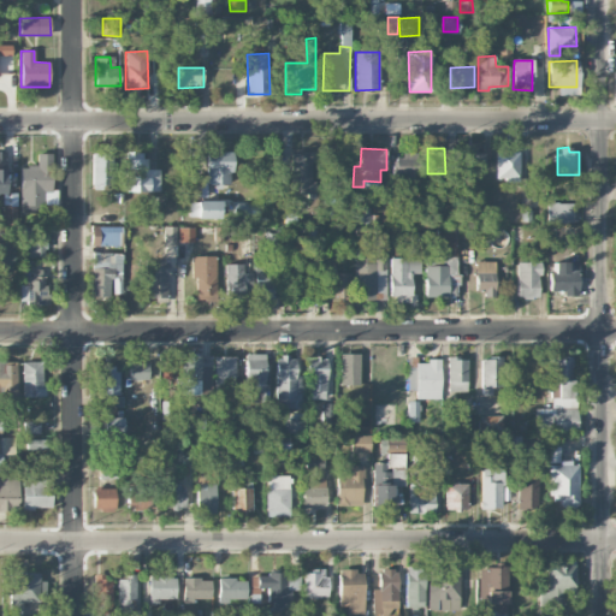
[(484,149),(465,149),(465,171),(484,171),(484,149)]
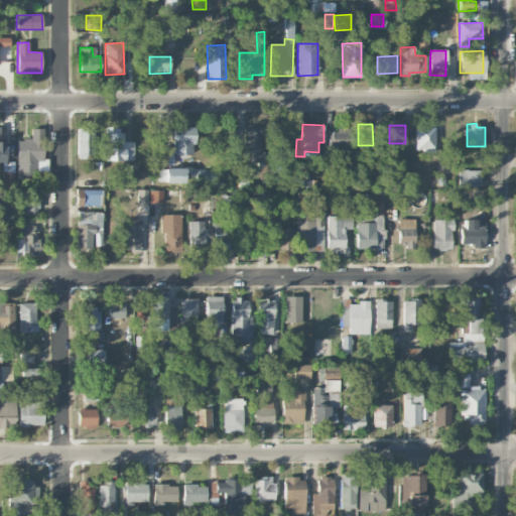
[(78,127),(77,155),(93,156),(94,128),(78,127)]
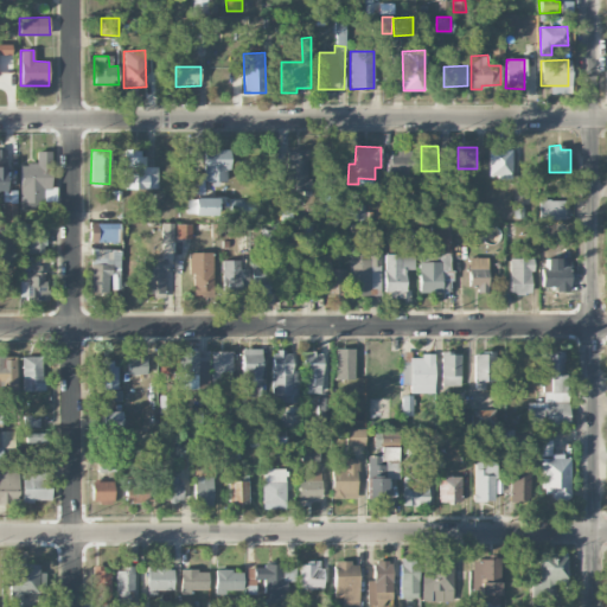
[(122,187),(158,190),(158,166),(142,166),(142,151),(125,149),(122,187)]
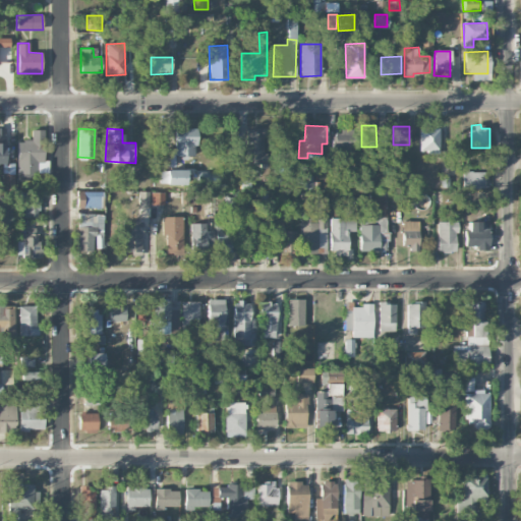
[(438,154),(439,128),(419,128),(418,153),(438,154)]
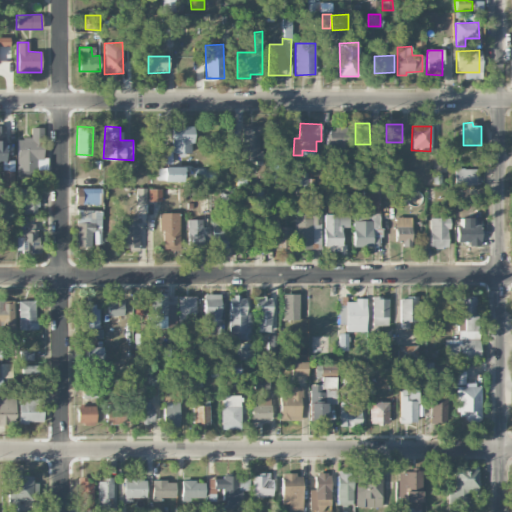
[(42,127),(31,128),(31,138),(17,138),(17,176),(32,176),(32,170),(47,170),(47,158),(43,158),(42,127)]
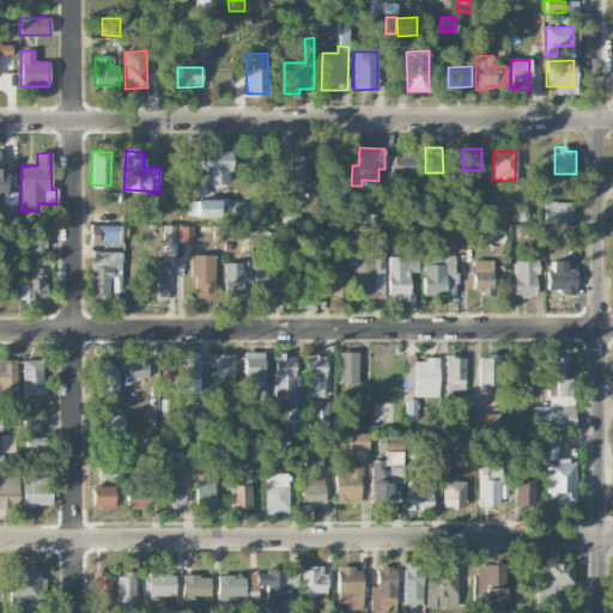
[(230,183),(231,152),(206,152),(205,182),(230,183)]
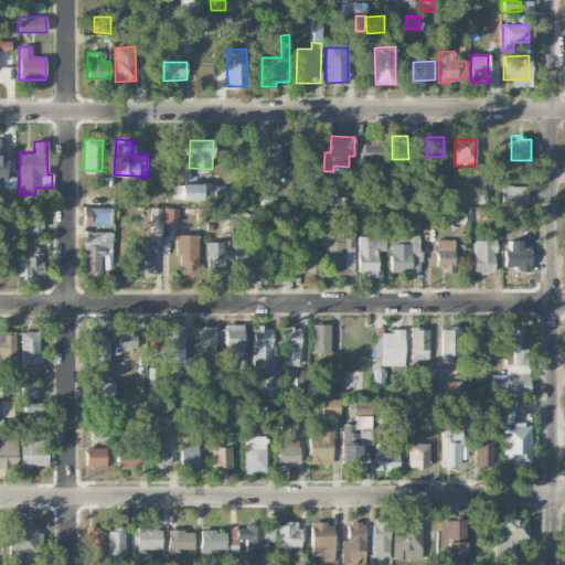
[(267,178),(287,178),(287,141),(267,141),(267,178)]
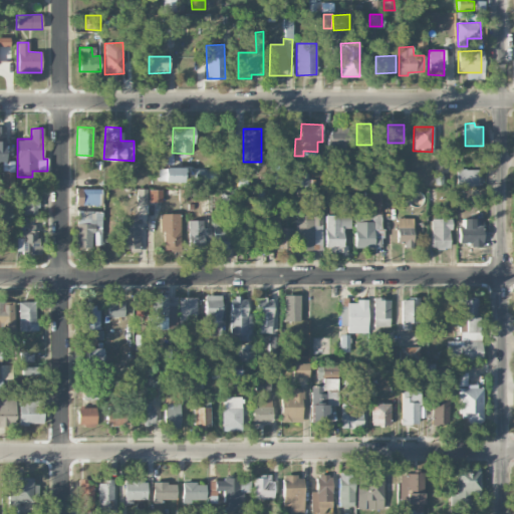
[(329,129),(330,154),(351,154),(350,129),(329,129)]
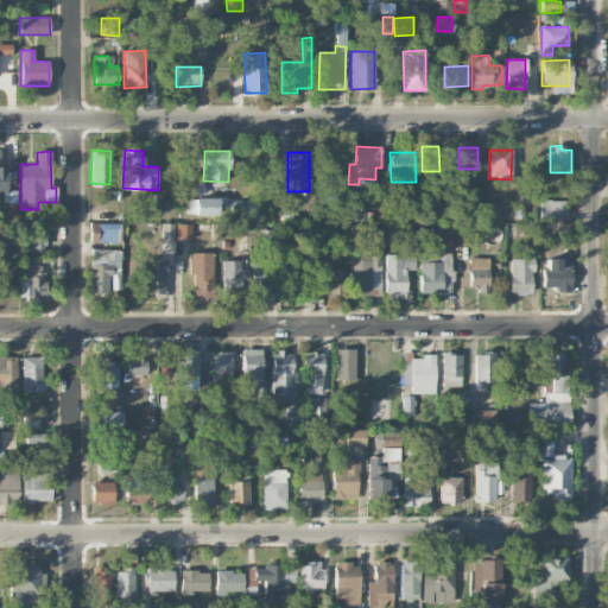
[(194,215),(216,216),(217,198),(195,197),(194,215)]
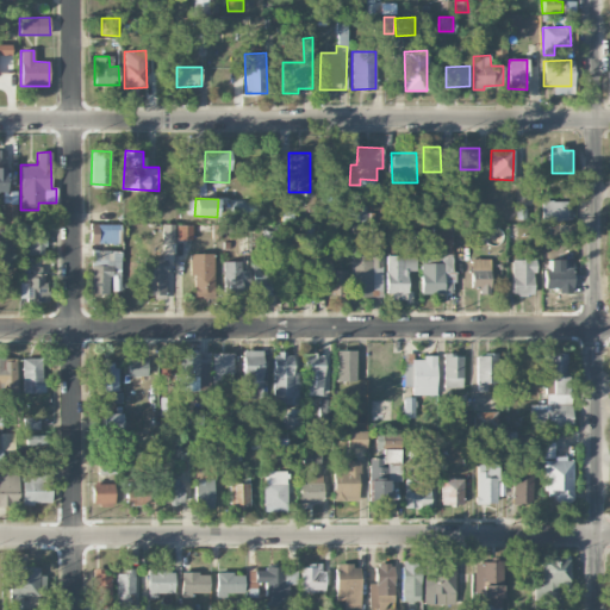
[(231,216),(254,217),(255,201),(238,200),(238,210),(231,210),(231,216)]
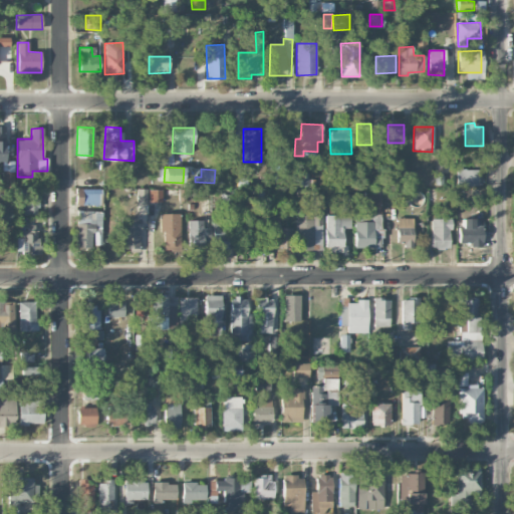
[(456,170),(456,186),(477,186),(477,169),(456,170)]
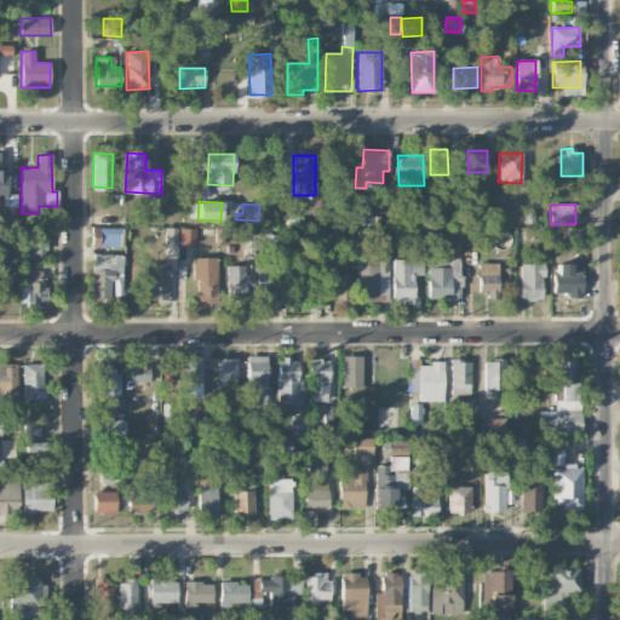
[(356,224),(372,225),(373,210),(357,208),(356,224)]
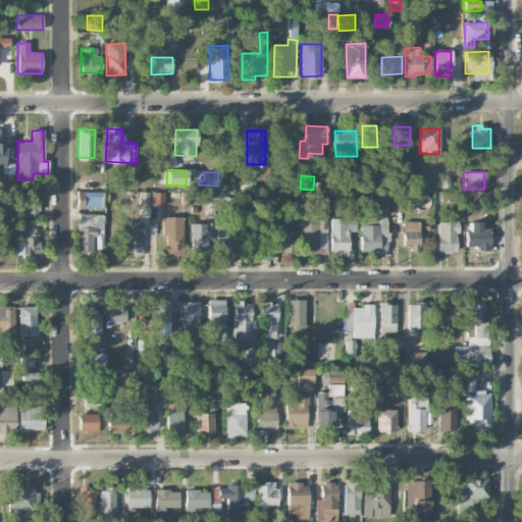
[(79,191),(93,190),(92,180),(77,181),(79,191)]
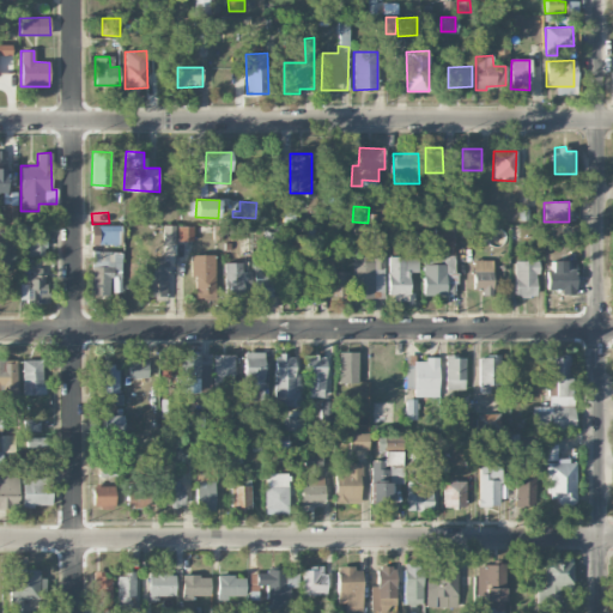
[(20,225),(19,236),(26,236),(26,256),(44,256),(44,234),(34,232),(35,225),(20,225)]
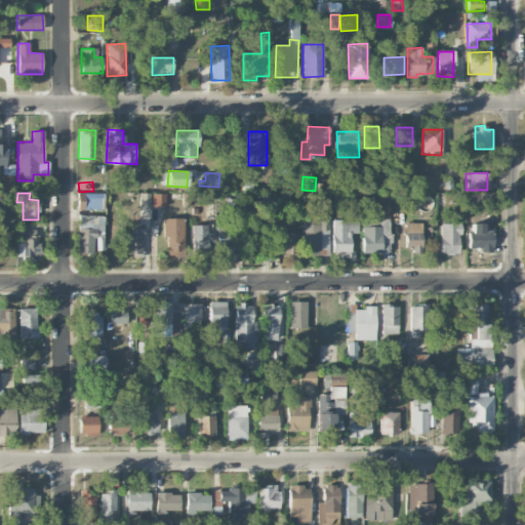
[(104,209),(104,193),(77,193),(77,209),(104,209)]
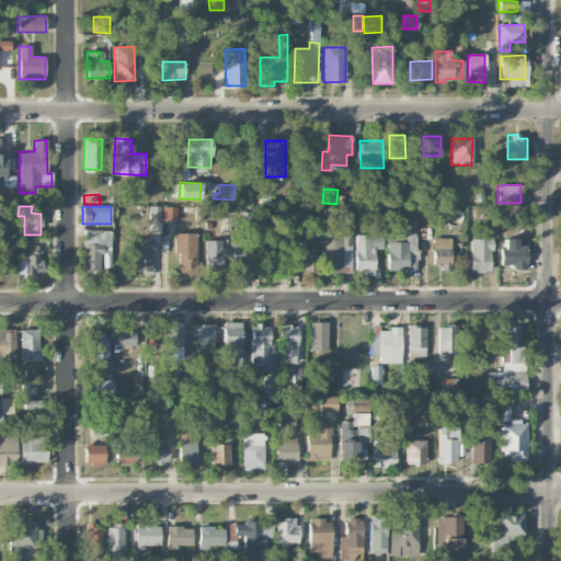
[(160,206),(149,206),(149,221),(160,221),(160,206)]
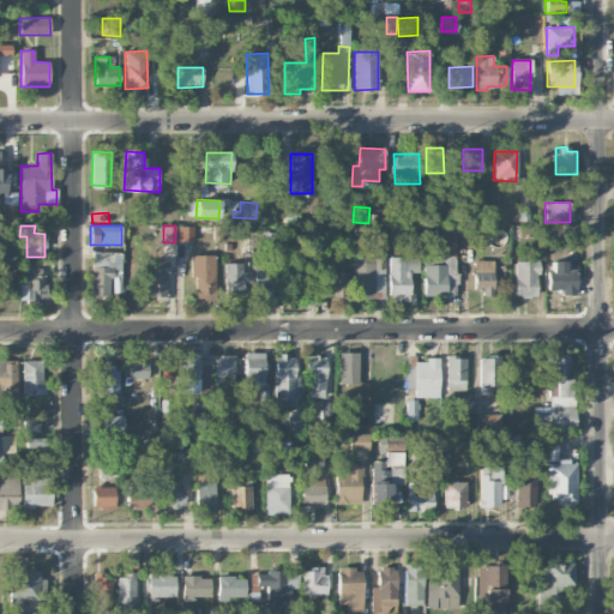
[(304,235),(315,236),(315,226),(304,226),(304,235)]
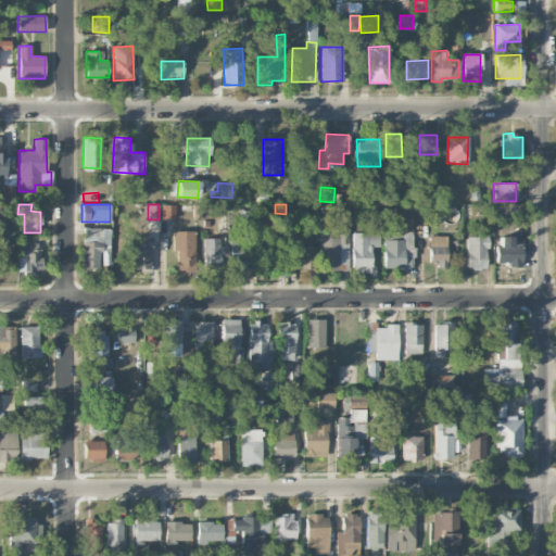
[(409,205),(395,204),(394,223),(409,224),(409,205)]
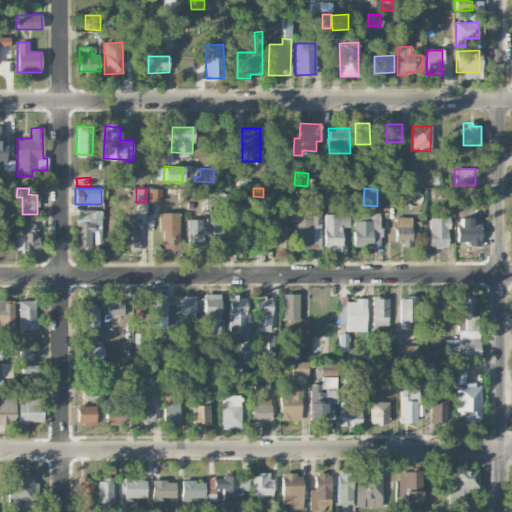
[(161,189),(149,189),(149,201),(161,201),(161,189)]
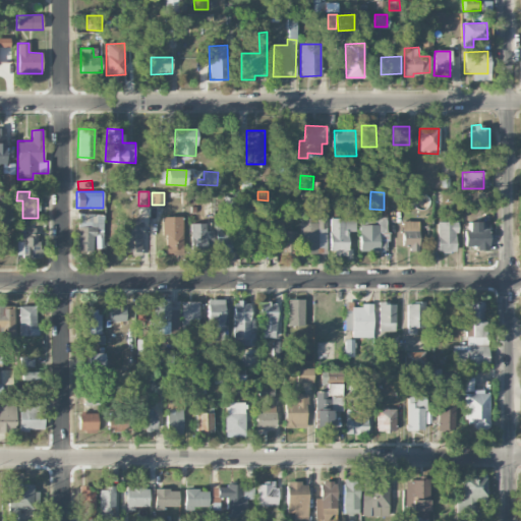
[(0,228),(11,229),(11,208),(0,207),(0,228)]
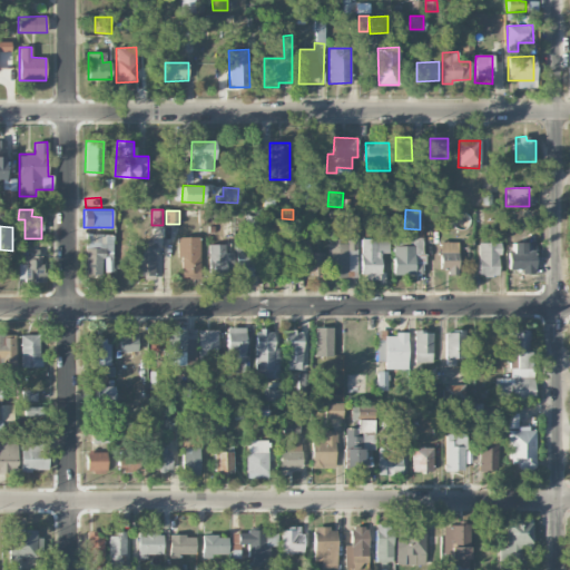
[(101,275),(102,254),(111,255),(112,234),(85,234),(84,274),(101,275)]
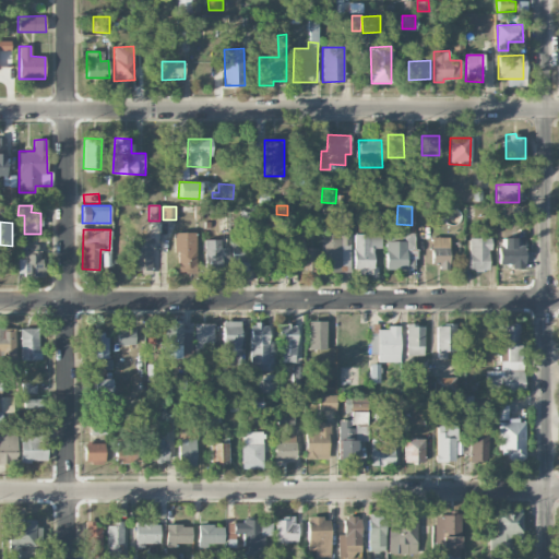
[(322,272),(351,272),(351,230),(322,230),(322,272)]
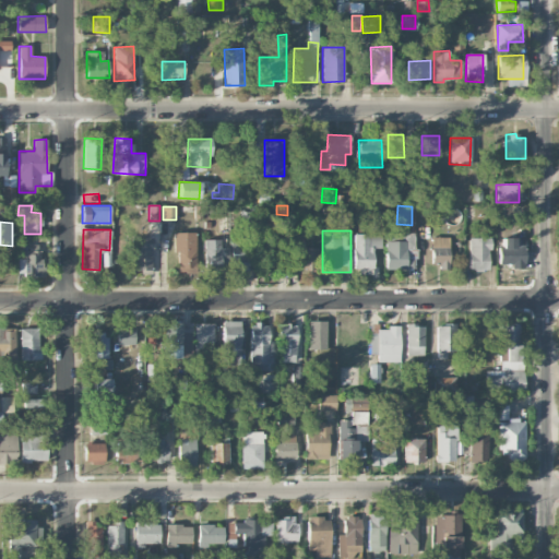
[(176,271),(195,270),(195,233),(175,233),(176,271)]
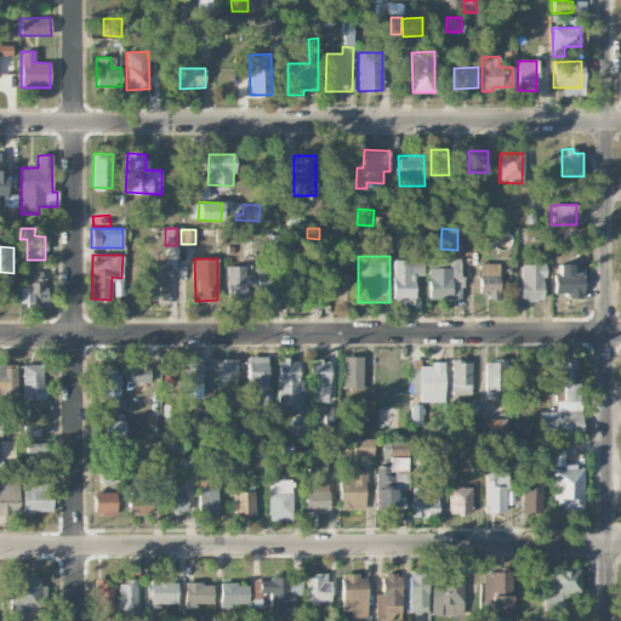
[(462,298),(463,260),(428,258),(428,298),(462,298)]
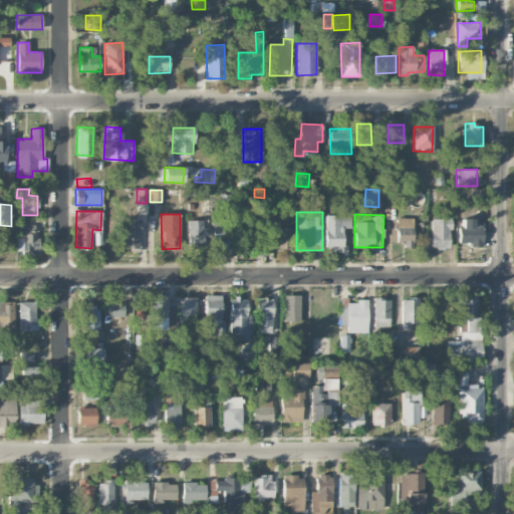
[(350,229),(351,216),(327,215),(326,252),(342,252),(343,228),(350,229)]
